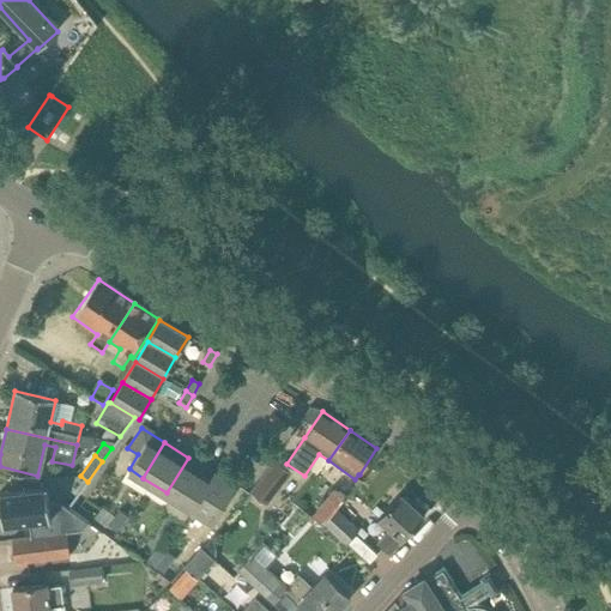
[(212,472),(188,458),(167,492),(189,507),(212,472)]
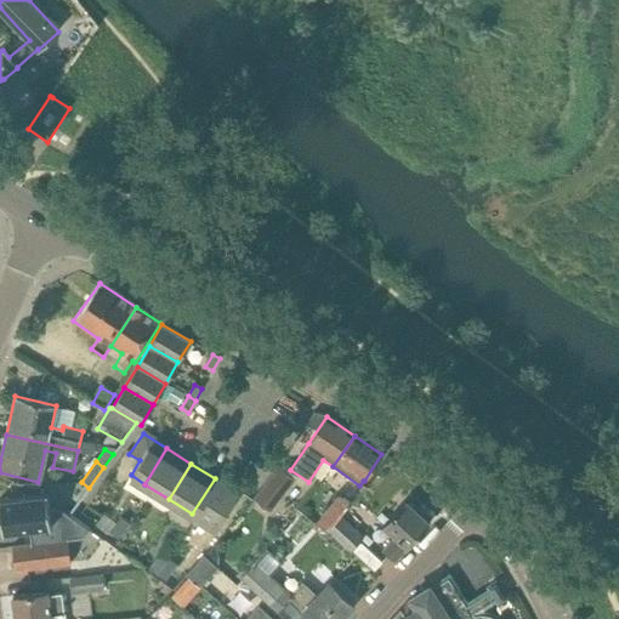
[(295,481),(277,466),(251,500),(270,514),(295,481)]
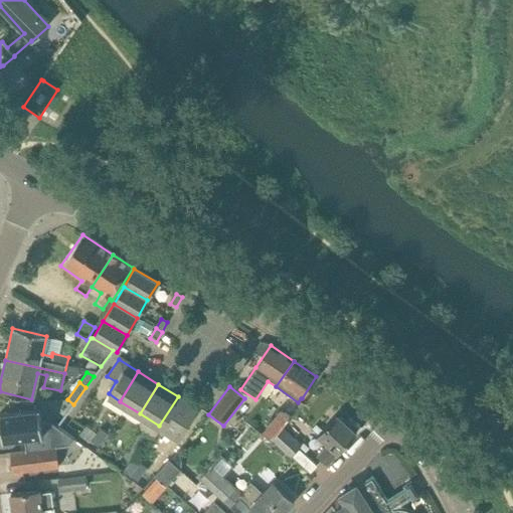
[(197,408),(178,396),(159,425),(179,439),(197,408)]
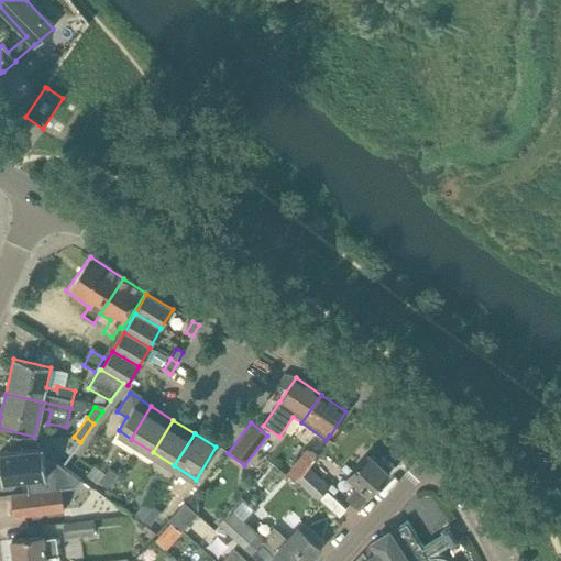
[(76,488),(80,482),(54,462),(44,463),(43,449),(0,453),(0,468),(1,482),(25,480),(28,494),(59,491),(76,488)]
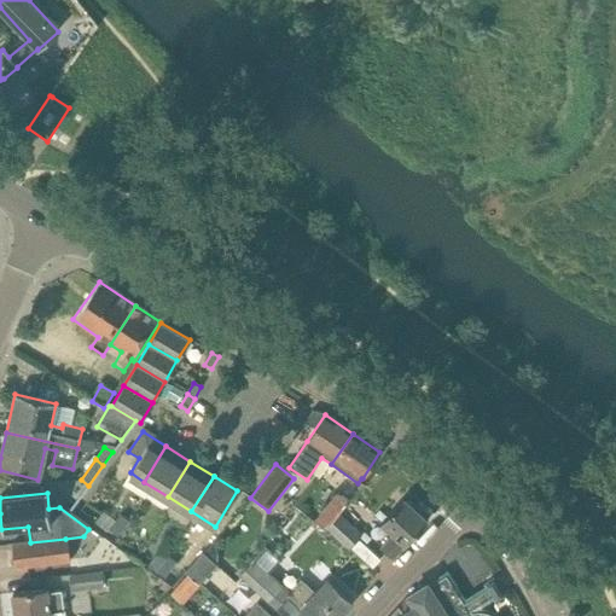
[(326,529),(338,515),(350,500),(344,495),(342,499),(336,494),(317,519),(326,529)]
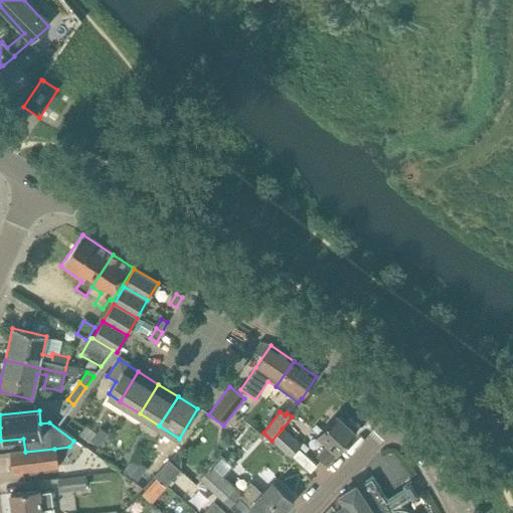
[(355,435),(335,415),(317,436),(327,446),(316,458),(326,467),(337,454),(338,455),(355,435)]
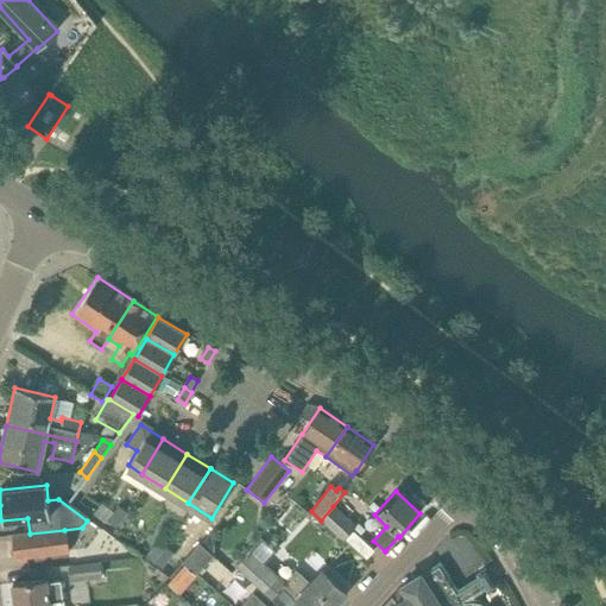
[(355,528),(333,506),(321,521),(342,541),(355,528)]
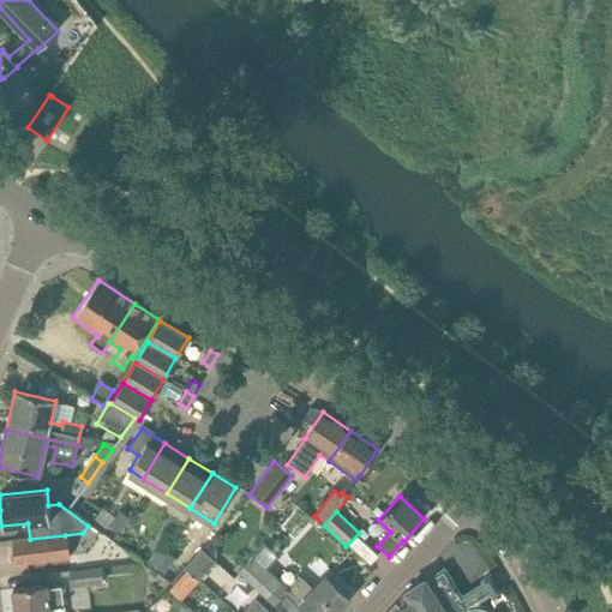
[(127,520),(119,513),(106,528),(115,535),(127,520)]
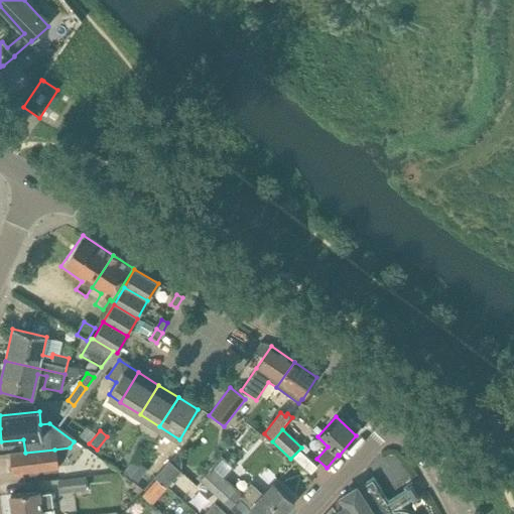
[(54,450),(25,453),(9,455),(12,475),(57,470),(54,450)]
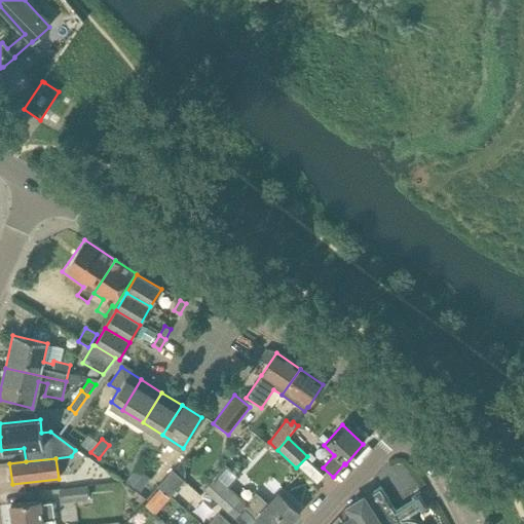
[(183,462),(174,474),(183,482),(183,483),(186,474),(183,462)]
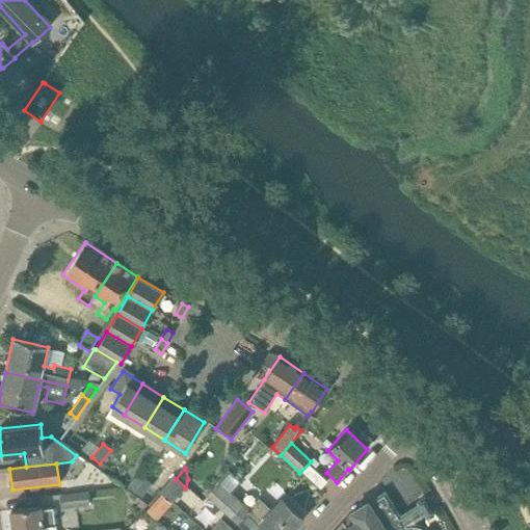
[(150,472),(143,480),(133,494),(140,500),(139,501),(147,507),(159,493),(153,487),(159,477),(150,472)]
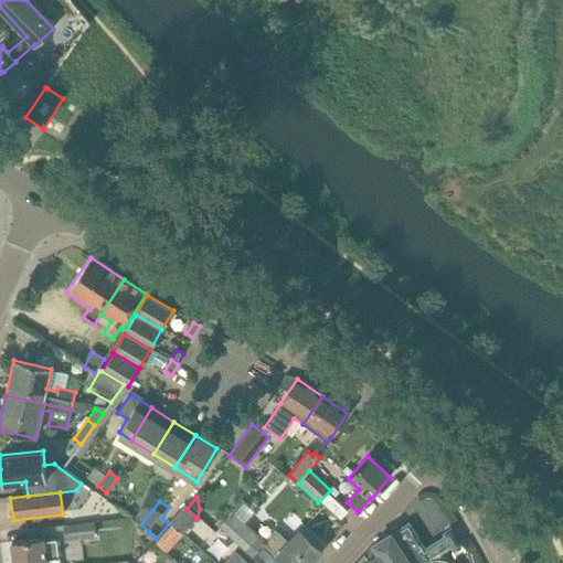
[(251,555),(262,544),(264,542),(245,526),(255,514),(242,501),(220,526),(251,555)]
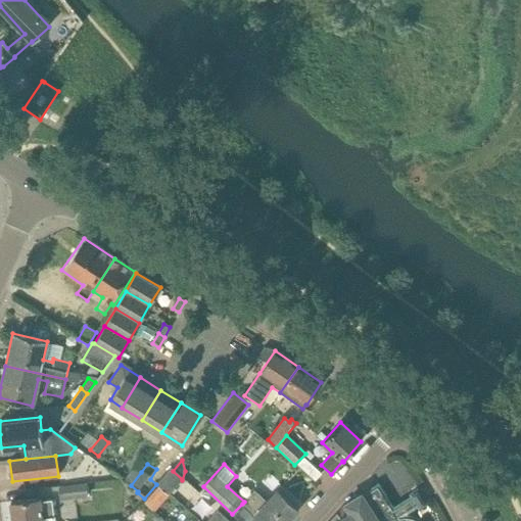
[(125,480),(131,485),(141,472),(134,468),(125,480)]
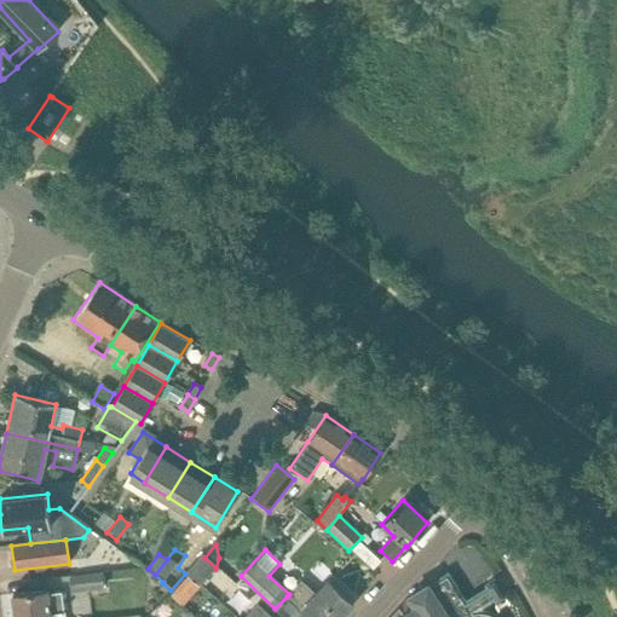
[(215,569),(215,568),(205,558),(202,555),(184,575),(197,587),(215,569)]
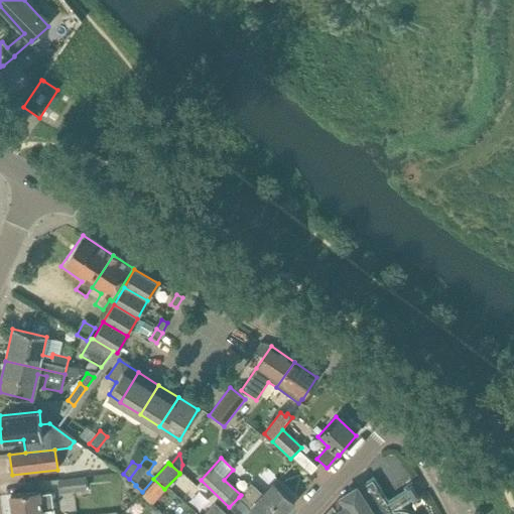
[(85,492),(84,480),(57,483),(59,495),(85,492)]
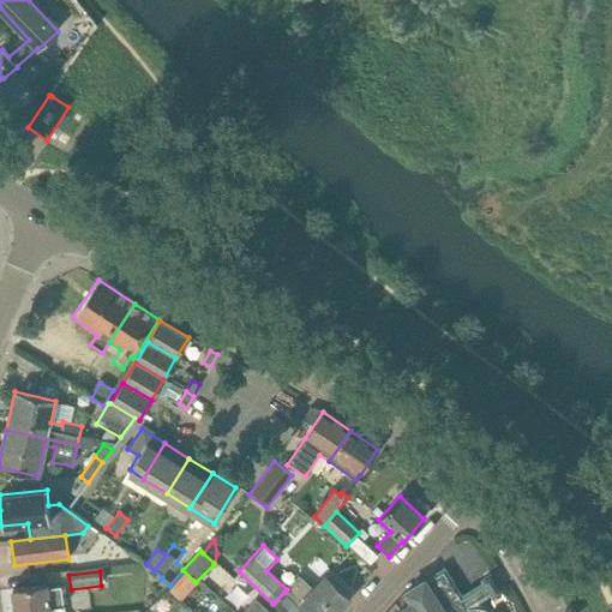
[(168,593),(180,603),(197,583),(185,573),(168,593)]
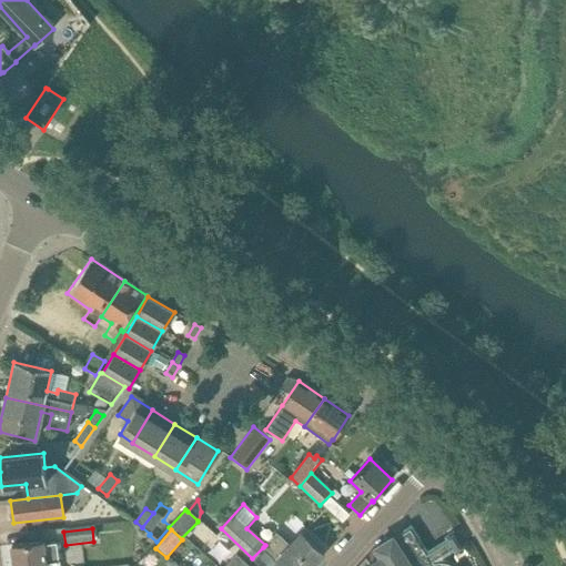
[(447,565),(445,564),(437,564),(435,561),(437,559),(432,549),(425,554),(410,529),(393,539),(392,537),(374,548),(380,556),(369,563),(365,558),(357,565),(447,565)]
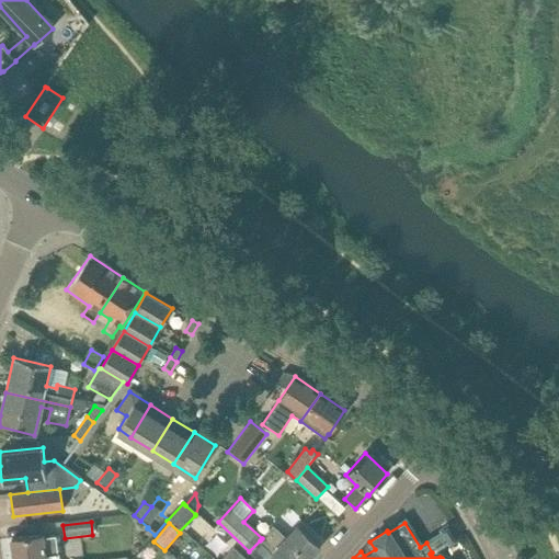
[(272,527),(262,538),(260,540),(273,552),(278,558),(308,558),(319,548),(297,527),(285,539),(272,527)]
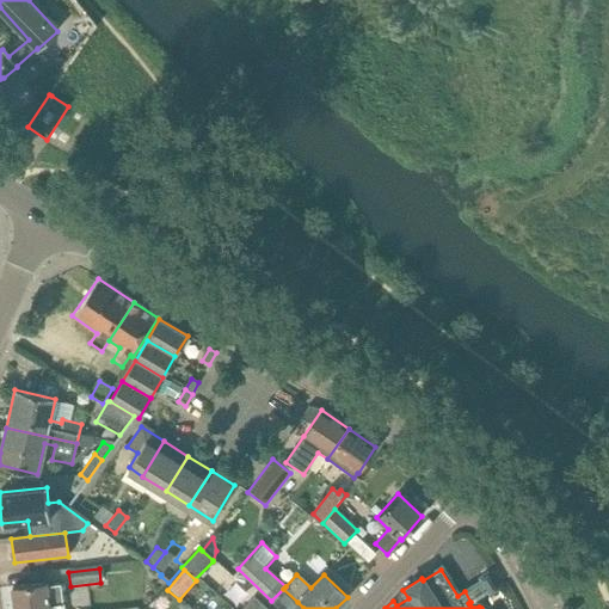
[(12,588),(14,608),(61,608),(60,588),(45,589),(45,584),(12,588)]
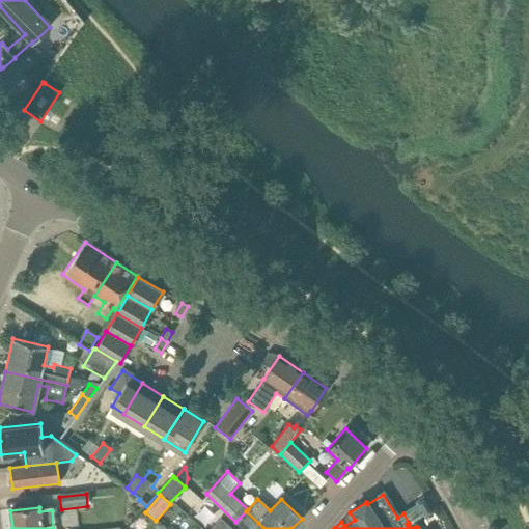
[(215,527),(213,528),(232,528),(222,519),(215,527)]
